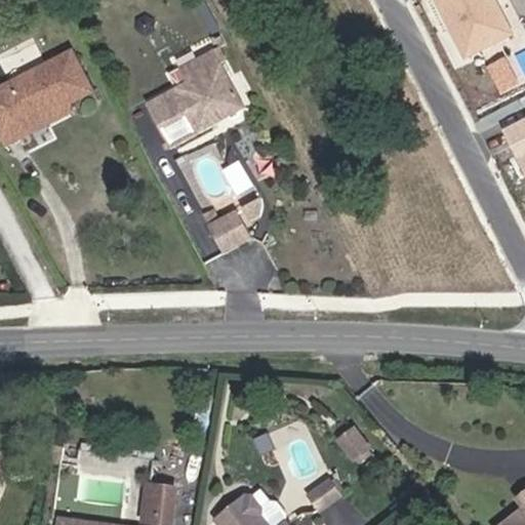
[(513,32),(496,0),(437,0),(466,55),(513,32)]
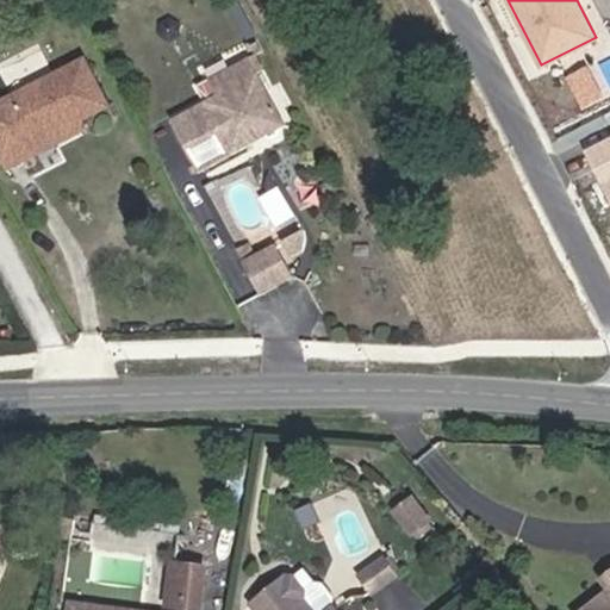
[(265,72),(255,54),(248,57),(257,74),(265,72)]
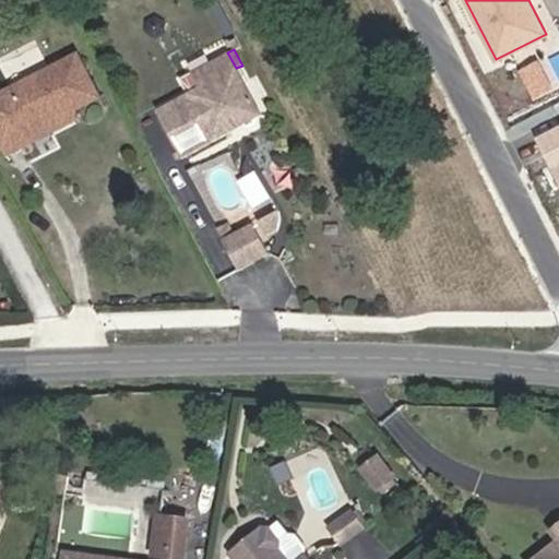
[(236,68),(227,52),(191,72),(199,87),(156,110),(182,159),(262,115),(236,68)]
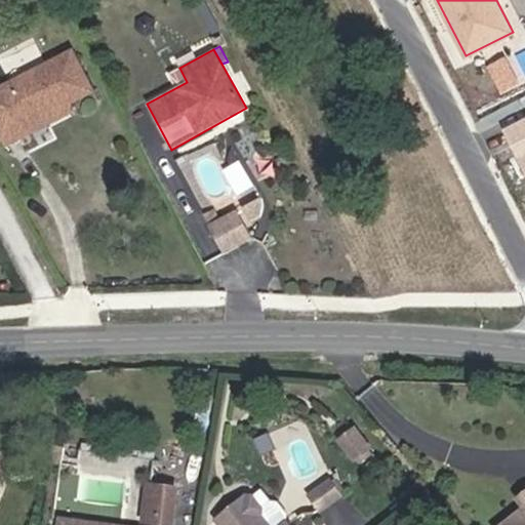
[(26,126),(69,105),(92,91),(73,52),(0,88),(0,132),(6,145),(30,133),(26,126)]
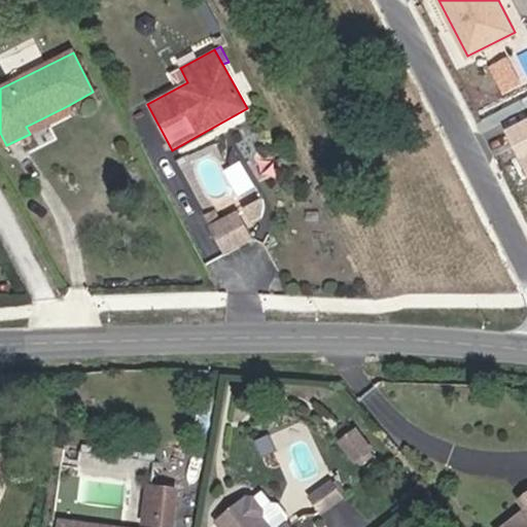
[(30,134),(72,112),(69,105),(26,127),(30,134)]
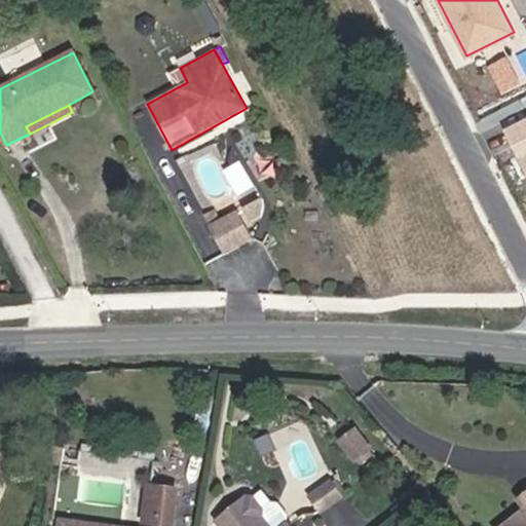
[(525,121),(508,132),(525,167),(525,166),(525,121)]
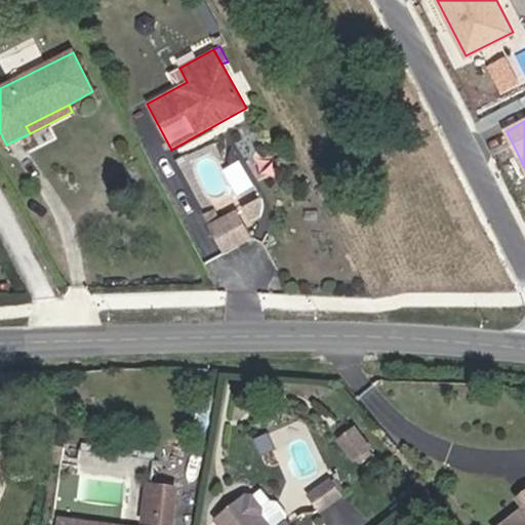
[(260,198),(242,207),(250,223),(264,215),(264,207),(260,198)]
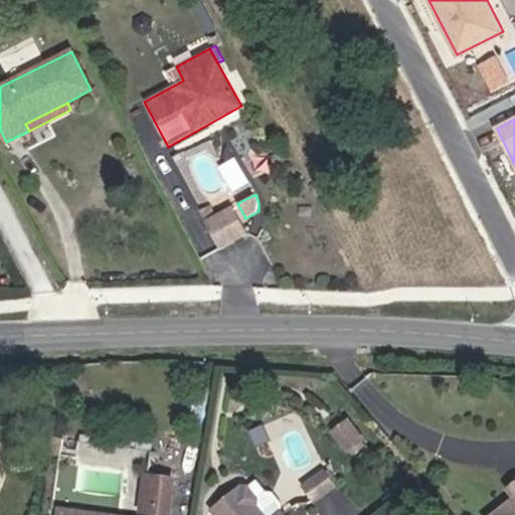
[(248,235),(232,206),(215,215),(210,205),(199,210),(220,250),(248,235)]
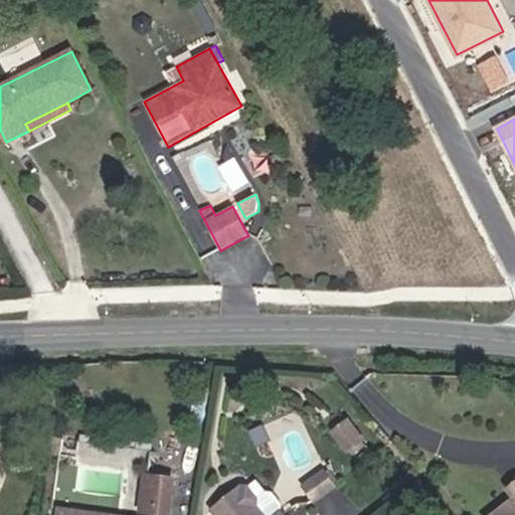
[(345,420),(331,431),(346,451),(360,441),(345,420)]
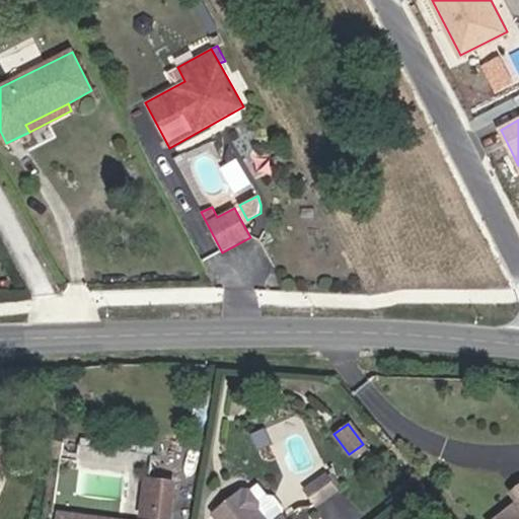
[(0,468),(9,464),(0,447),(0,468)]
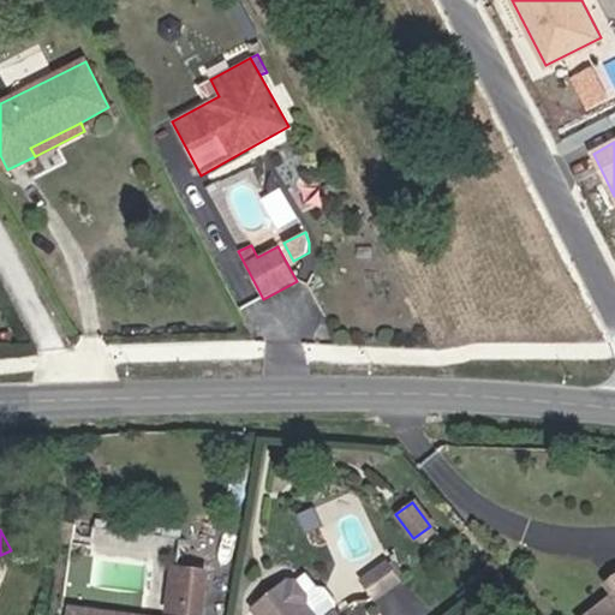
[(400,580),(387,562),(378,568),(392,586),(400,580)]
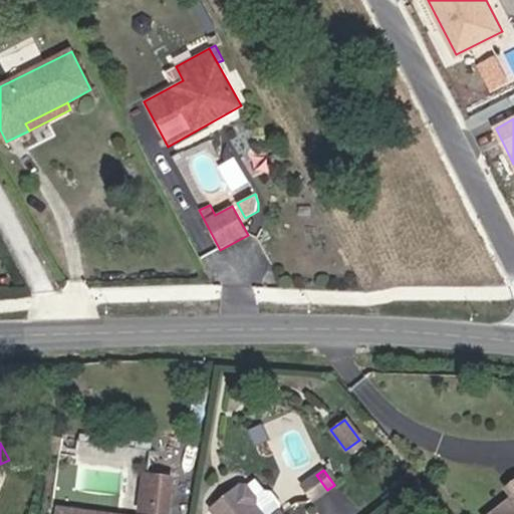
[(169,513),(173,477),(146,473),(141,511),(169,513)]
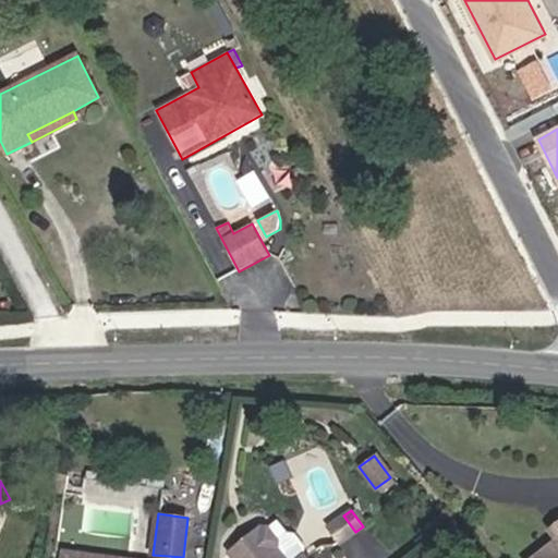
[(355,532),(343,516),(328,525),(332,532),(341,526),(349,537),(355,532)]
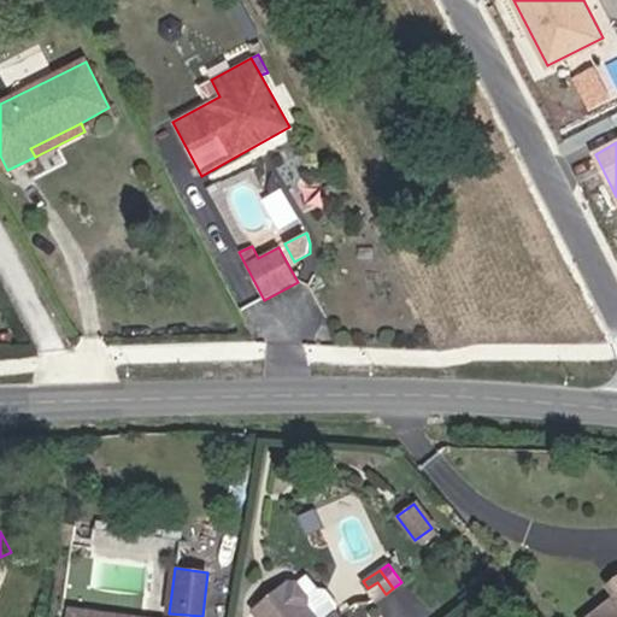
[(289,582),(253,611),(258,616),(339,616),(336,613),(339,604),(325,591),(318,589),(307,575),(297,583),(289,582)]
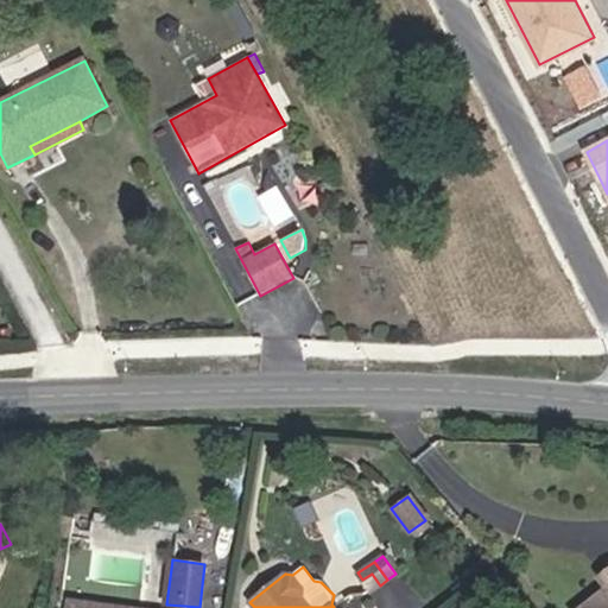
[(380,586),(372,574),(362,580),(371,593),(380,586)]
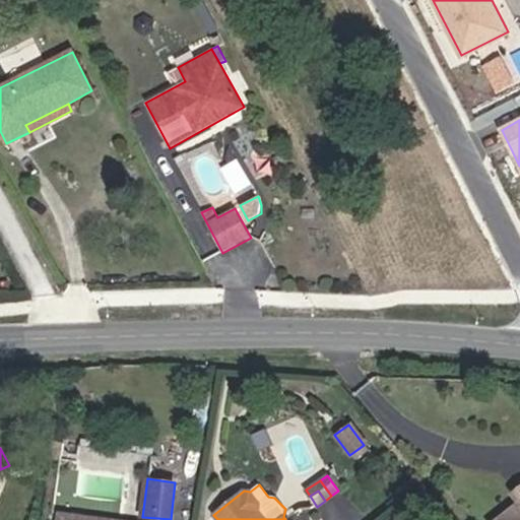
[(519,519),(519,504),(500,519),(519,519)]
